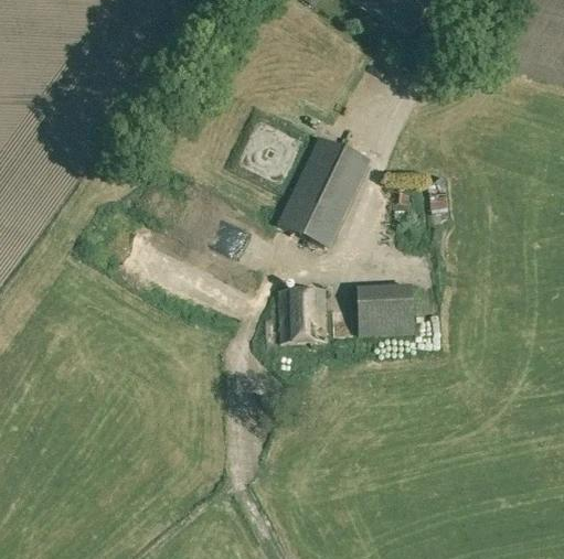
[(364,0),(413,30),(432,0),(364,0)]
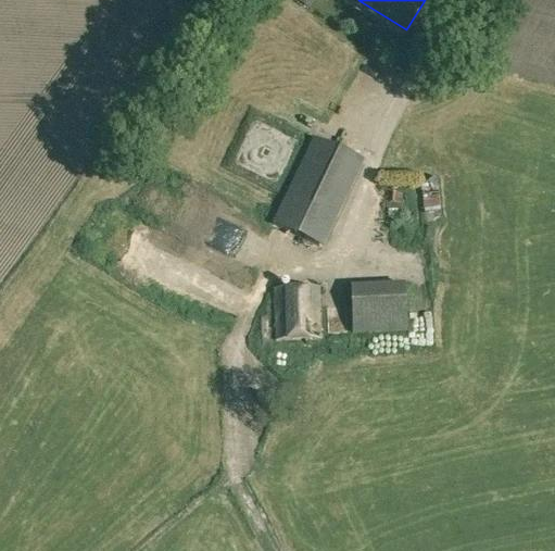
[(274,220),(320,241),(361,157),(314,135),(274,220)]
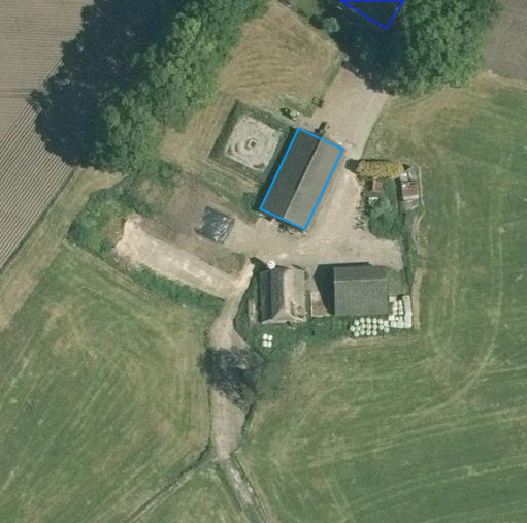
[(416,163),(400,163),(403,194),(419,194),(416,163)]
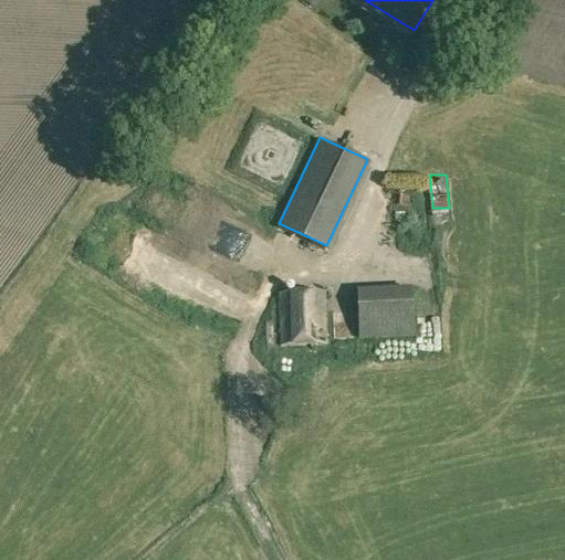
[(427,218),(426,191),(398,192),(399,219),(427,218)]
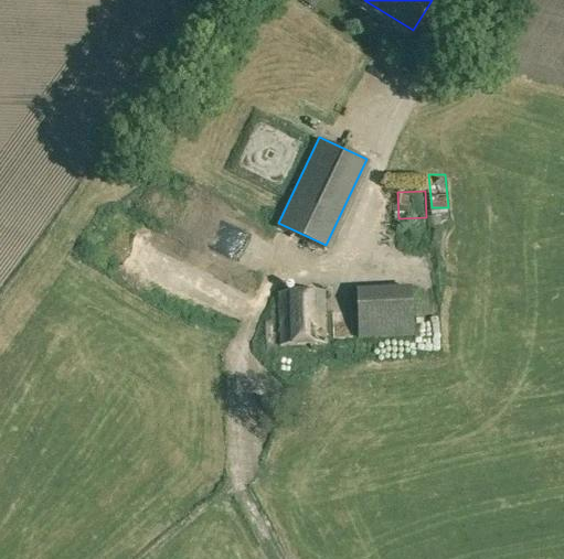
[(357,286),(358,335),(413,332),(411,283),(357,286)]
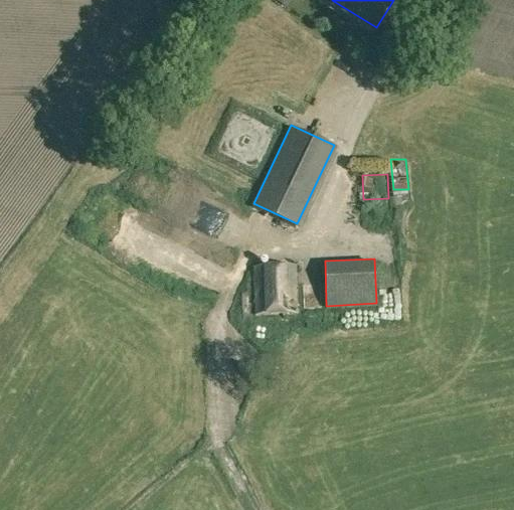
[(253,264),(255,312),(298,310),(296,262),(253,264)]
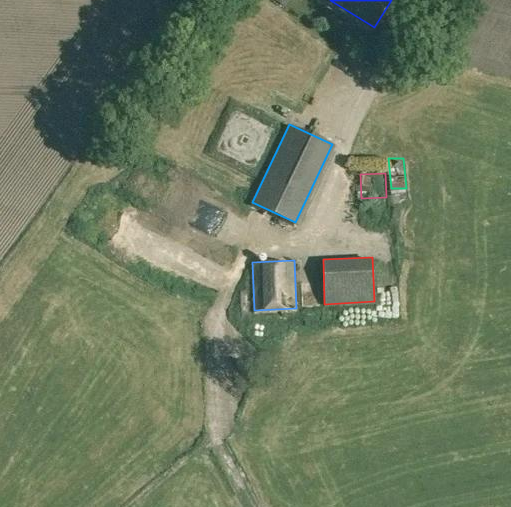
All buildings are outlined.
